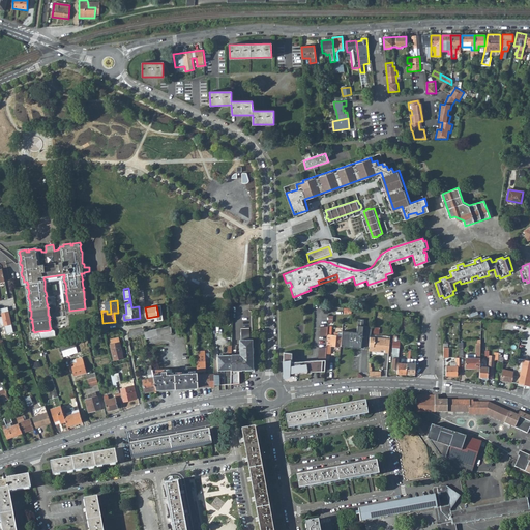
[(12,331),(7,306),(0,307),(2,316),(0,316),(0,323),(3,323),(5,333),(12,331)]
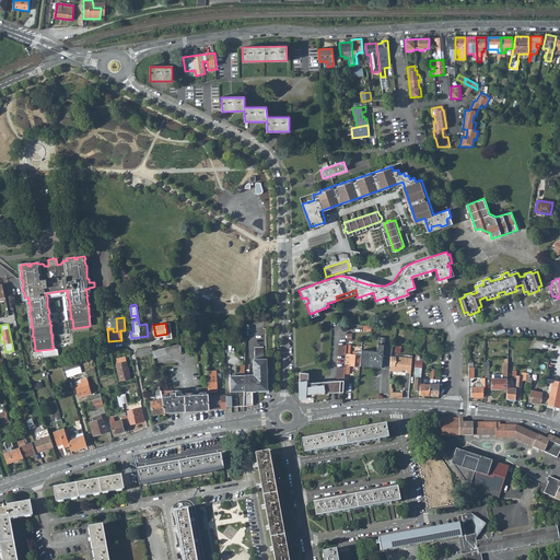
[(361,356),(360,366),(389,369),(389,366),(391,361),(391,358),(392,353),(393,346),(384,345),(384,338),(378,337),(376,352),(361,350),(361,352),(361,356)]
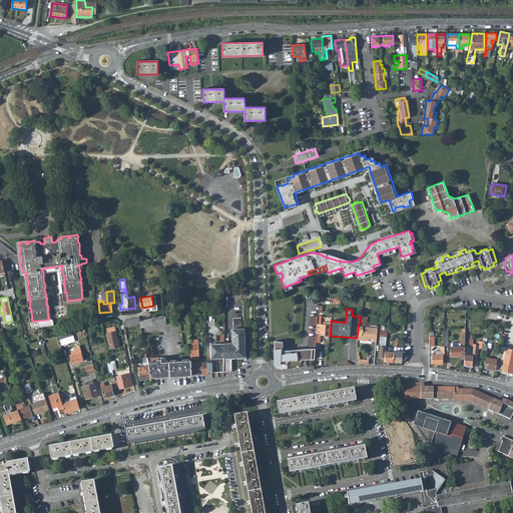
[(141,328),(166,323),(165,315),(139,321),(140,322),(141,328)]
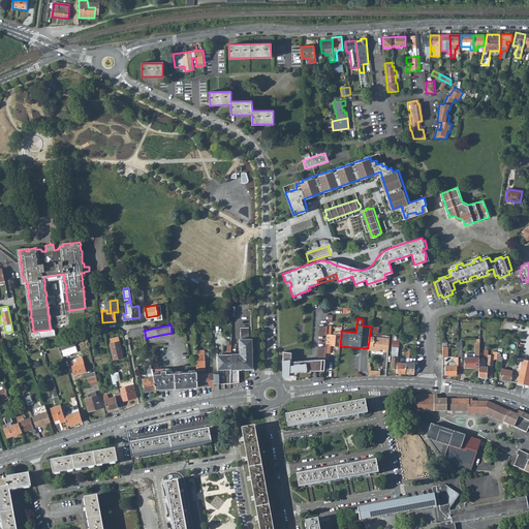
[(330,345),(340,346),(340,345),(341,336),(337,336),(337,333),(334,333),(334,335),(331,335),(331,325),(328,325),(325,344),(325,353),(329,353),(330,345)]
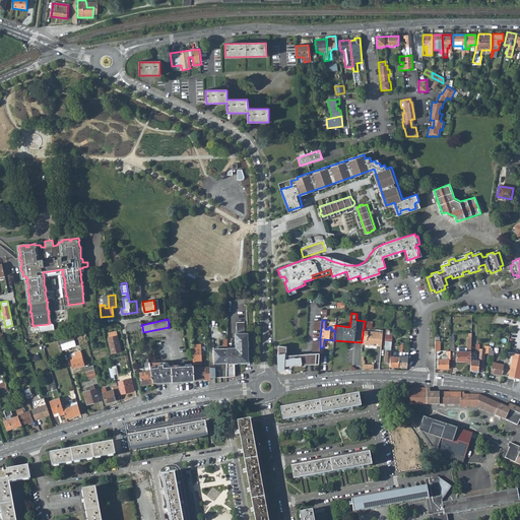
[(141,325),(140,321),(129,324),(125,327),(126,330),(142,326),(141,325)]
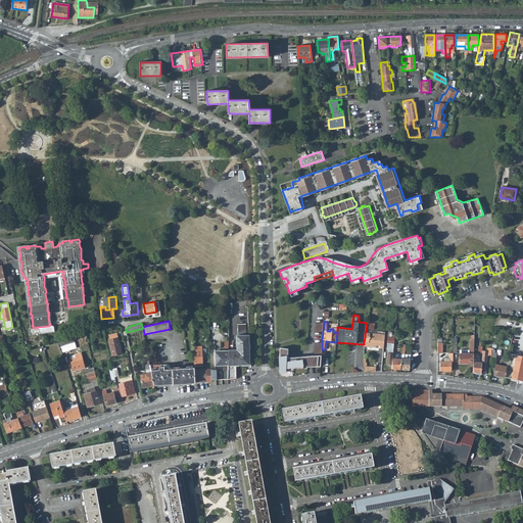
[(237,335),(237,348),(229,349),(228,379),(236,378),(236,365),(249,365),(249,335),(246,335),(246,324),(238,324),(238,335),(237,335)]
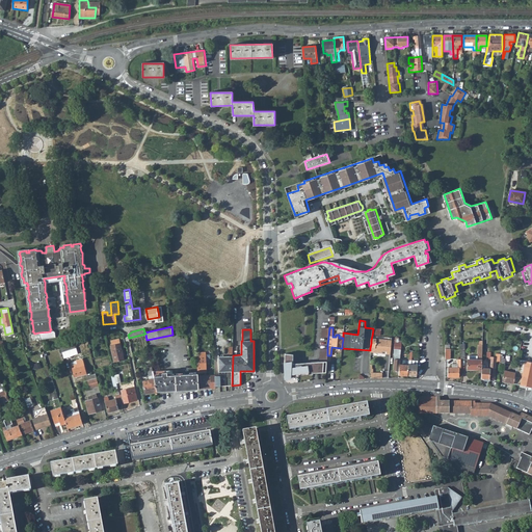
[(50,331),(38,333),(40,340),(54,339),(53,331),(50,331)]
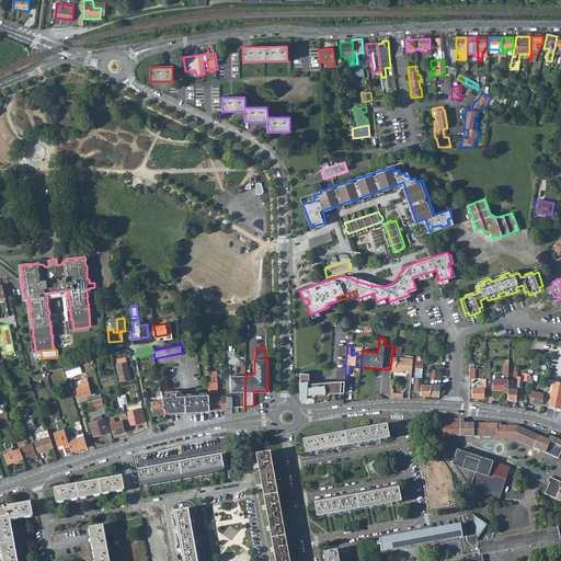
[(130,379),(125,358),(115,359),(116,364),(116,365),(119,381),(130,379)]
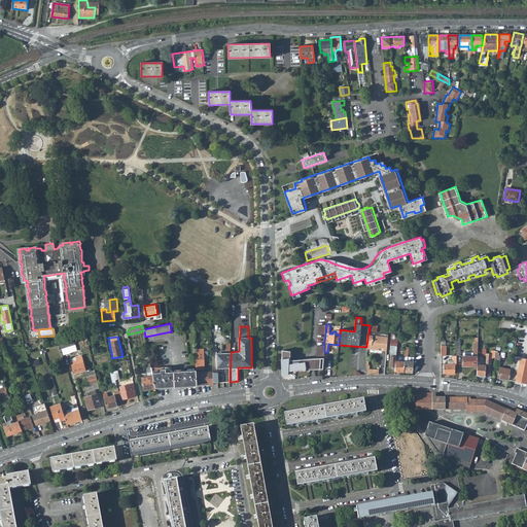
[(386,352),(387,338),(367,337),(366,350),(376,350),(377,348),(382,349),(382,351),(386,352)]
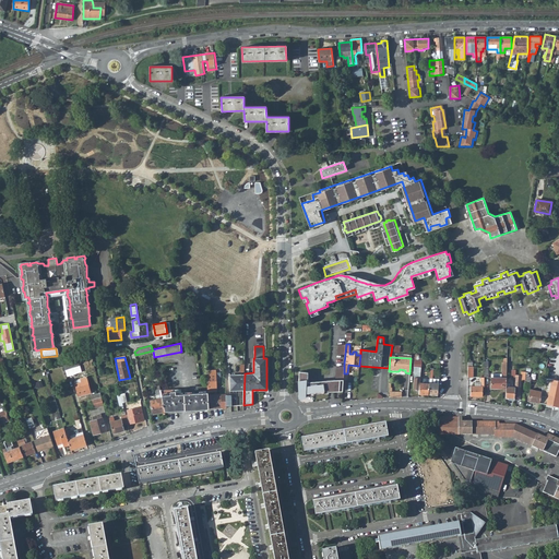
[(508,357),(503,357),(503,365),(503,368),(503,373),(502,375),(502,378),(498,378),(492,378),(491,378),(491,389),(507,389),(507,387),(507,383),(507,369),(508,365),(508,357)]
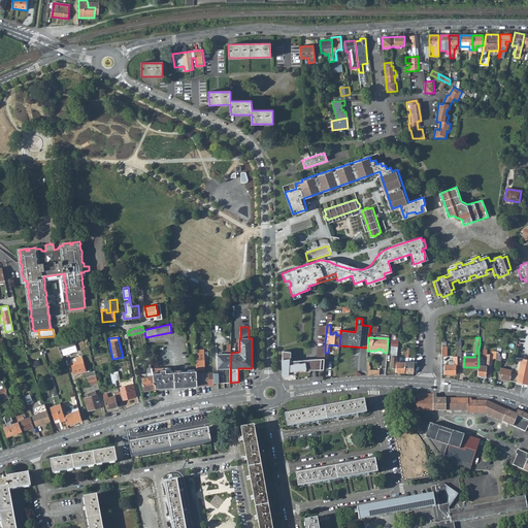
[(73,338),(60,343),(62,350),(75,345),(73,338)]
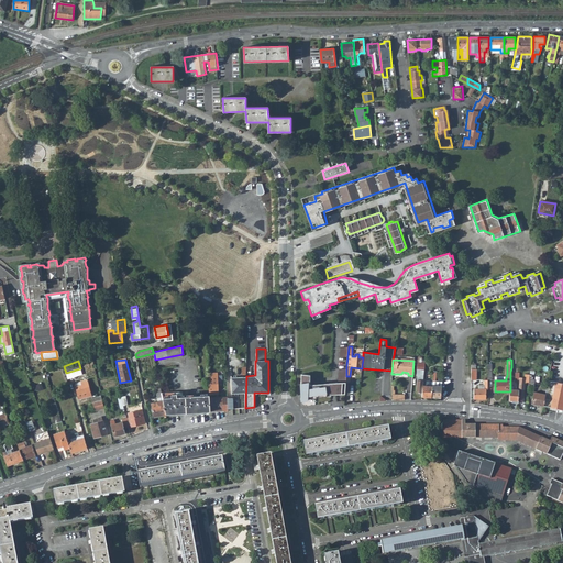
[(417,363),(417,370),(417,375),(418,375),(416,392),(422,393),(422,392),(423,382),(424,364),(417,363)]
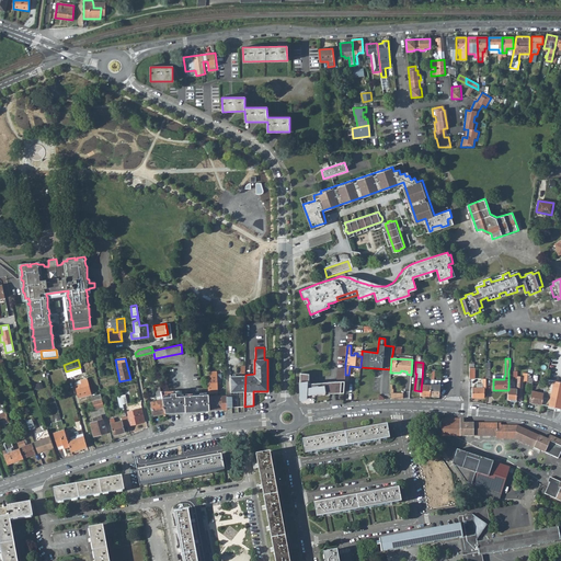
[(82,373),(80,367),(66,371),(67,377),(82,373)]
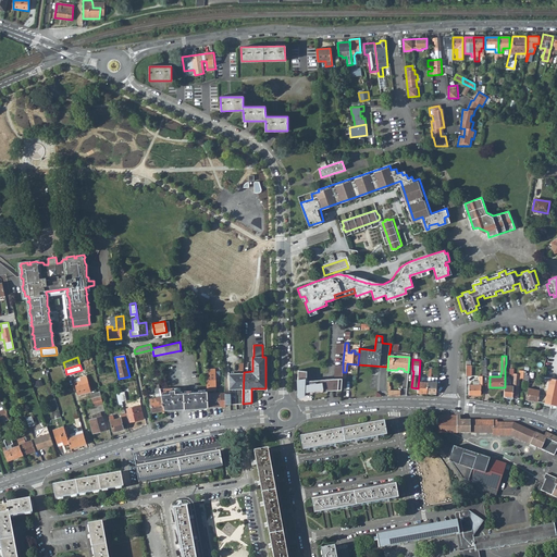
[(332,392),(341,391),(343,367),(335,369),(335,375),(335,381),(334,381),(332,392)]
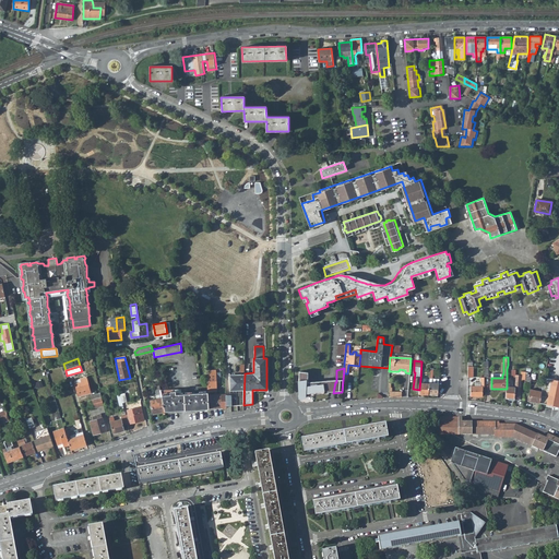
[(244,405),(245,373),(230,375),(229,369),(225,369),(225,376),(226,394),(226,406),(244,405)]
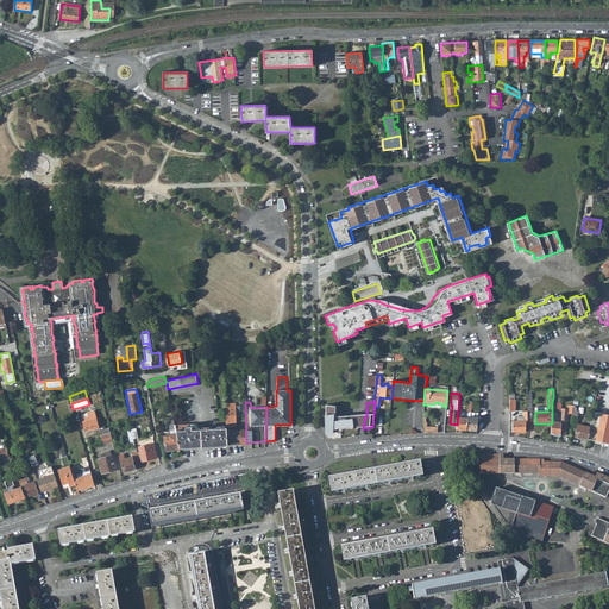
[(225,408),(226,427),(236,426),(234,403),(228,403),(228,408),(225,408)]
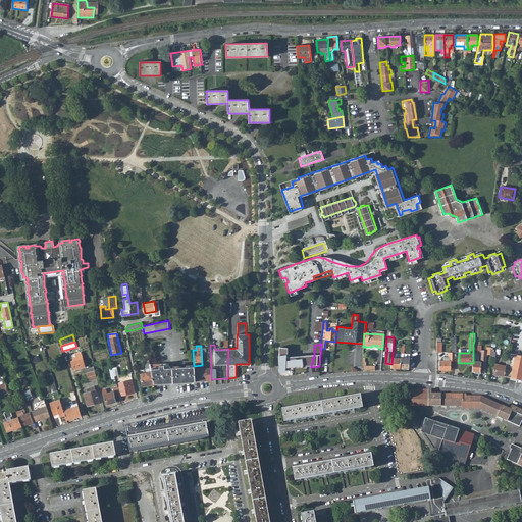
[(401,354),(400,368),(409,369),(410,355),(404,354),(404,346),(402,346),(401,354)]
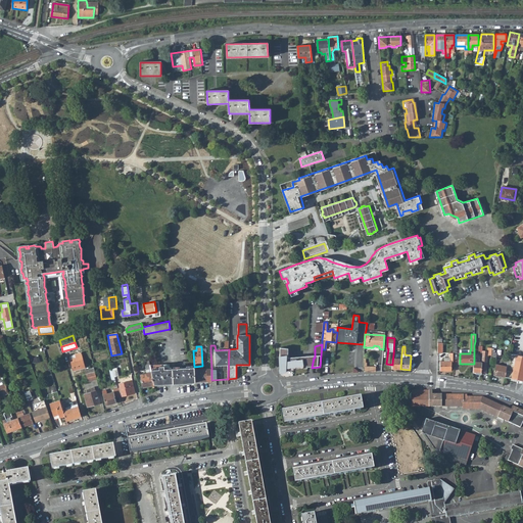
[(483,354),(482,363),(481,373),(481,374),(484,374),(486,373),(487,354),(491,355),(491,352),(491,348),(488,347),(487,351),(483,351),(483,354)]
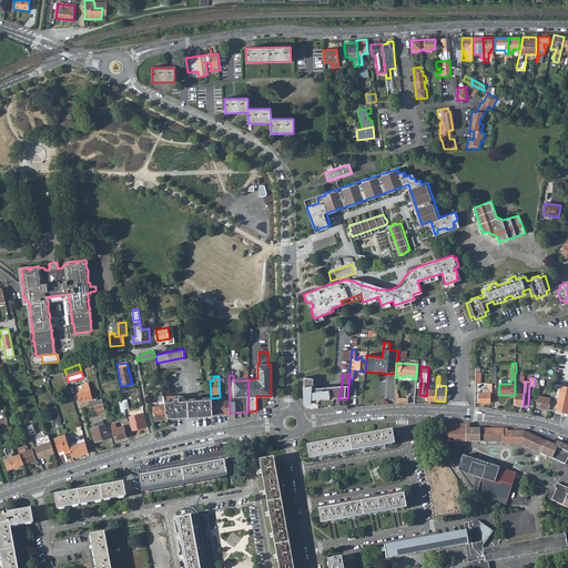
[(304,393),(304,404),(318,402),(335,401),(335,398),(334,389),(322,389),(322,391),(314,392),(314,389),(314,379),(305,378),(305,392),(304,393)]
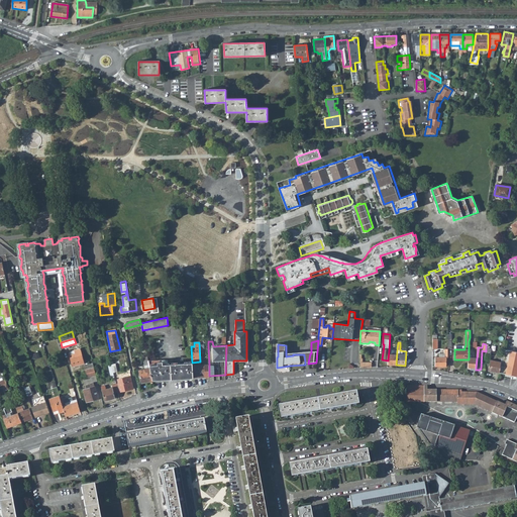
[(84,363),(79,348),(72,350),(73,353),(69,354),(73,366),(84,363)]
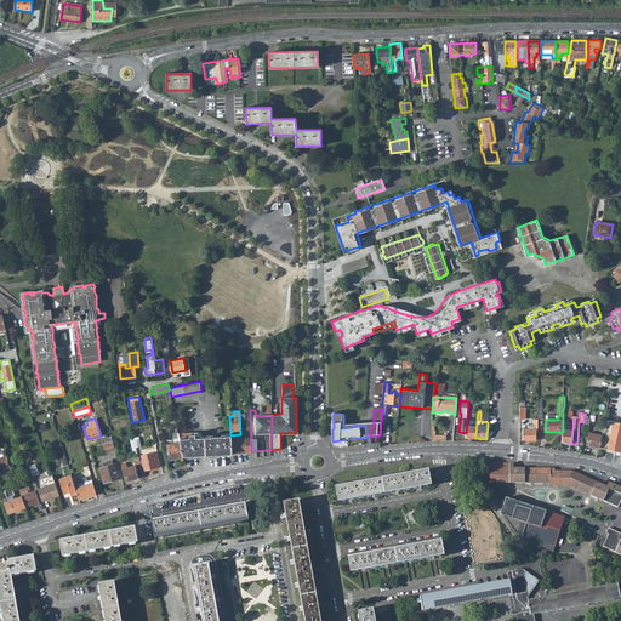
[(620,453),(620,448),(620,422),(605,419),(604,426),(599,448),(608,450),(608,451),(615,453),(615,451),(620,453)]
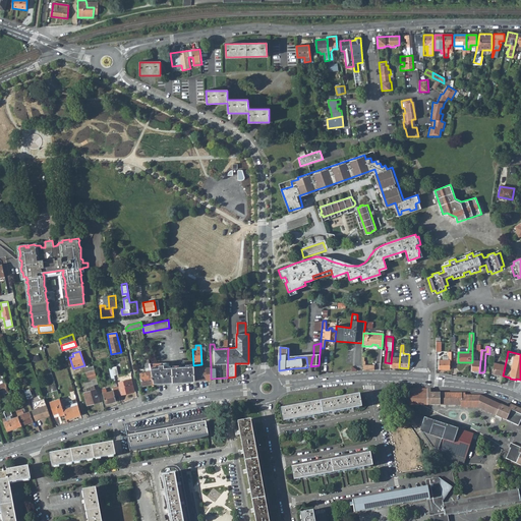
[(448,355),(448,360),(443,360),(439,359),(439,369),(450,369),(450,360),(451,360),(451,352),(448,352),(448,355)]
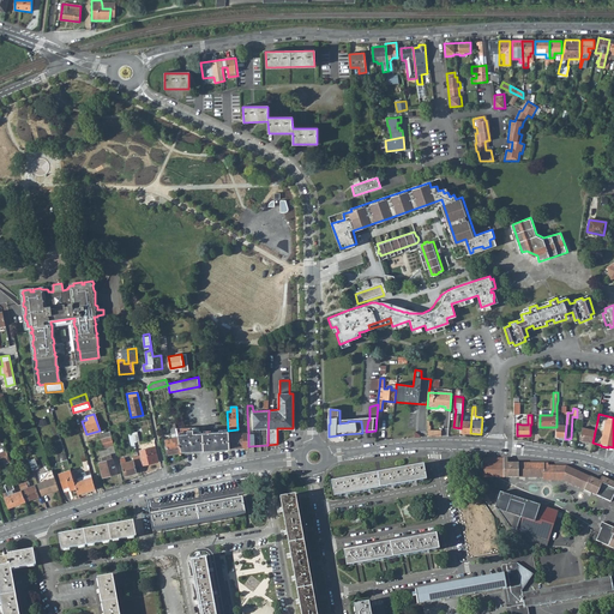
[(462,416),(461,427),(461,428),(461,433),(470,433),(471,416),(462,416)]
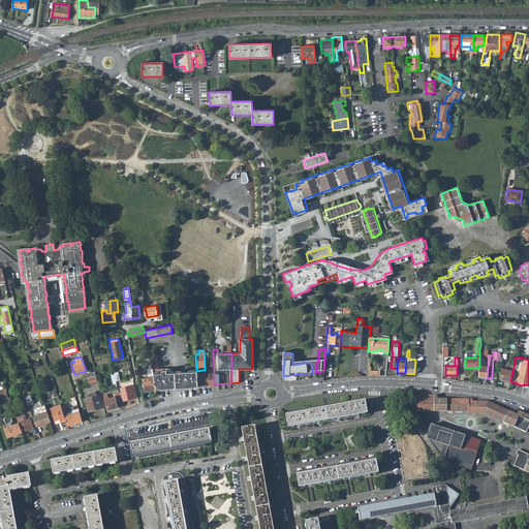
[(317,362),(292,363),(292,365),(300,364),(300,363),(311,363),(312,371),(315,372),(317,362)]
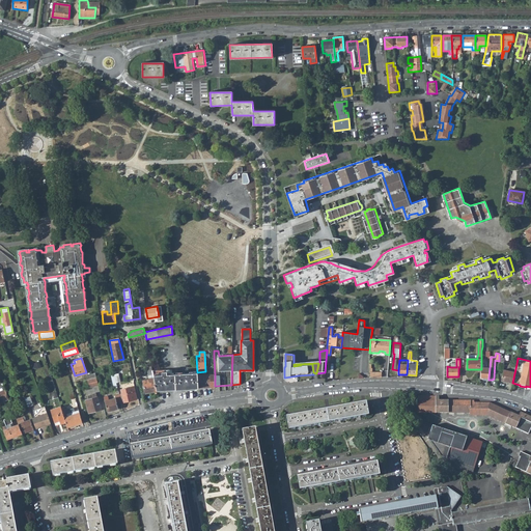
[(516,364),(512,363),(510,371),(504,370),(501,381),(512,383),(516,364)]
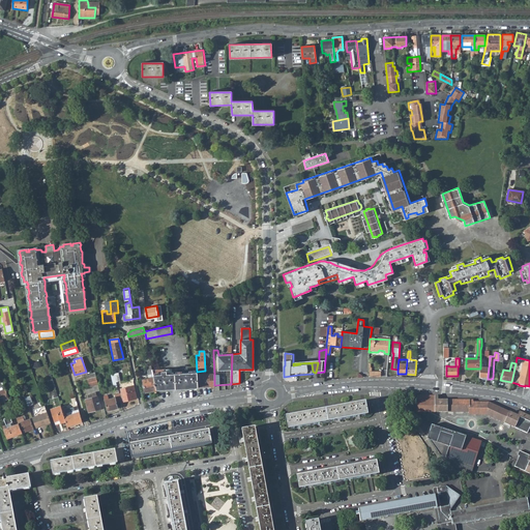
[(480,369),(479,371),(479,374),(479,377),(482,378),(482,379),(488,379),(488,378),(489,367),(484,366),(480,366),(480,369)]
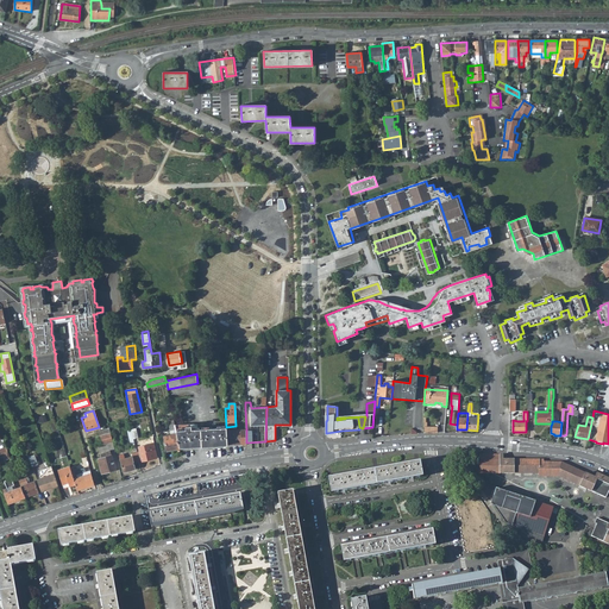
[(177,433),(180,447),(203,446),(201,429),(198,429),(198,424),(175,425),(176,429),(177,433)]
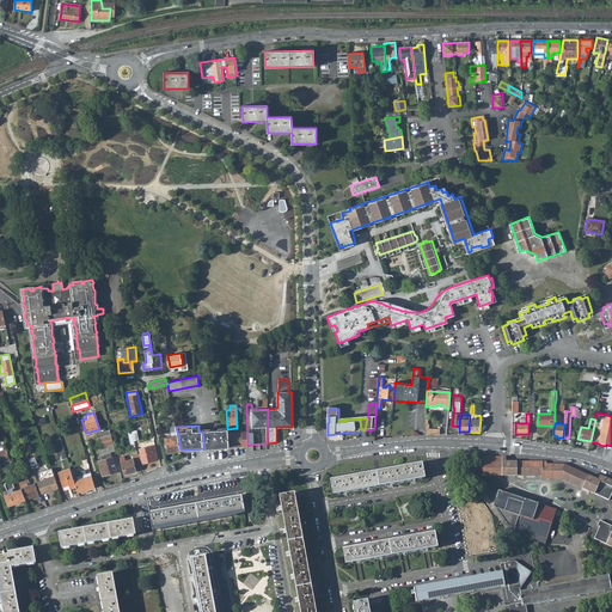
[(227,432),(227,429),(202,432),(204,448),(228,447),(227,432)]
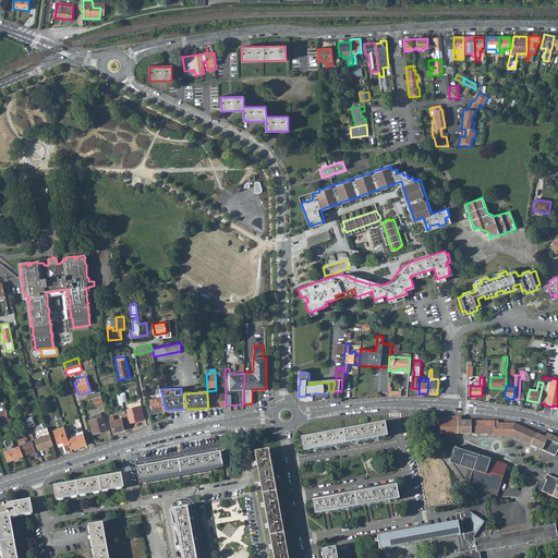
[(208,408),(226,407),(226,405),(226,393),(221,393),(207,393),(208,408)]
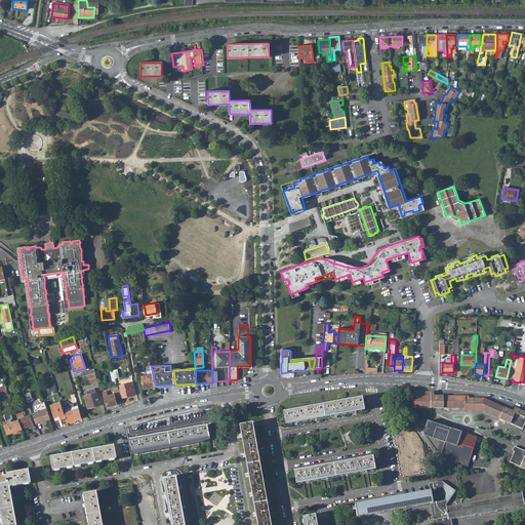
[(94,372),(86,375),(88,382),(96,380),(94,373),(94,372)]
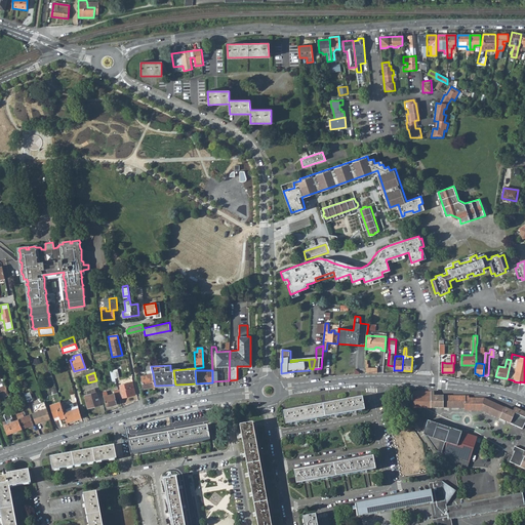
[(155,387),(155,386),(153,373),(148,374),(142,375),(145,389),(155,387)]
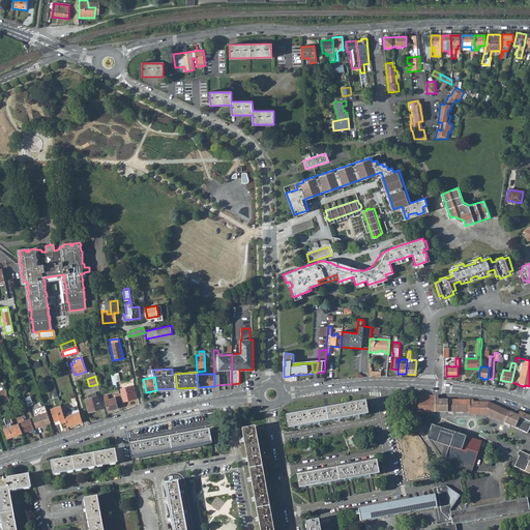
[(120,389),(121,393),(118,394),(120,403),(137,399),(134,386),(120,389)]
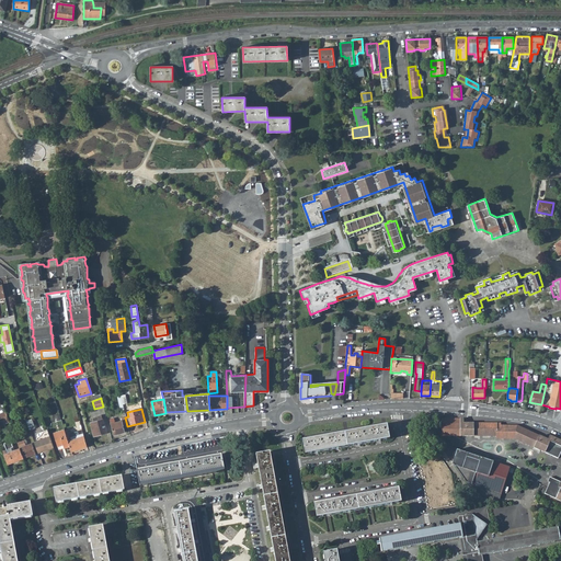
[(0,424),(9,421),(9,419),(8,415),(0,418),(0,424)]
